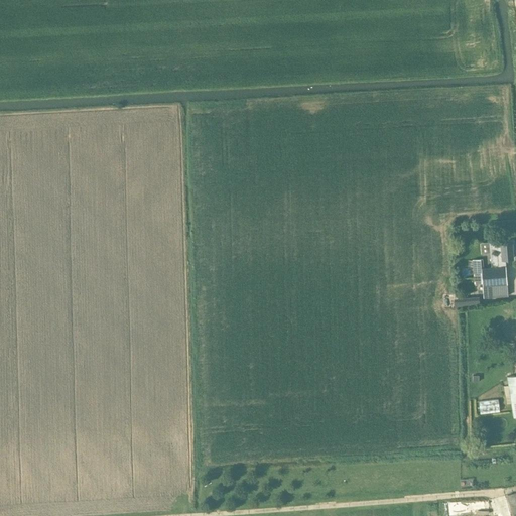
[(338,43),(343,38),(336,30),(331,35),(338,43)]
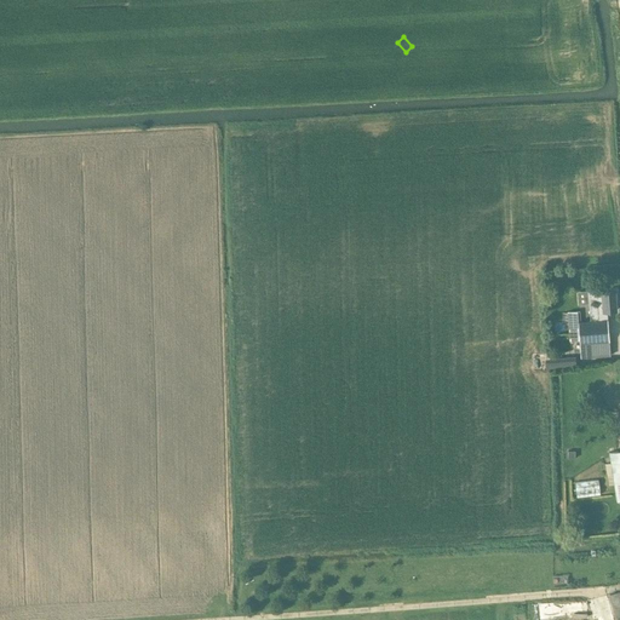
[(602,290),(589,291),(590,306),(591,315),(591,321),(608,320),(607,311),(616,310),(615,292),(603,293),(602,290)]
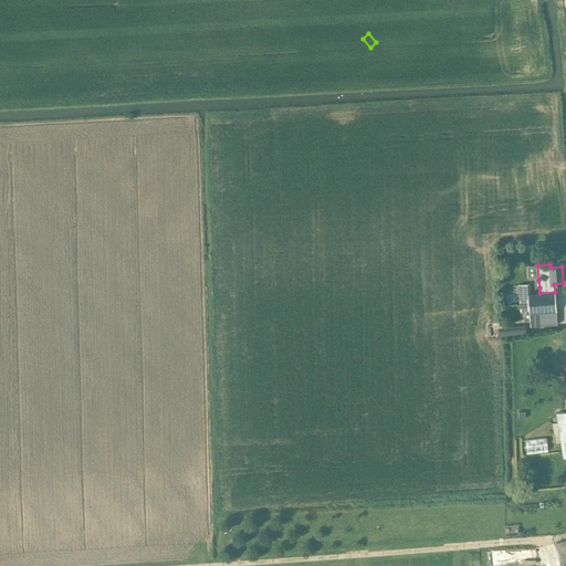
[(527,284),(519,285),(521,313),(530,312),(531,326),(557,324),(556,312),(555,292),(540,293),(528,293),(527,284)]
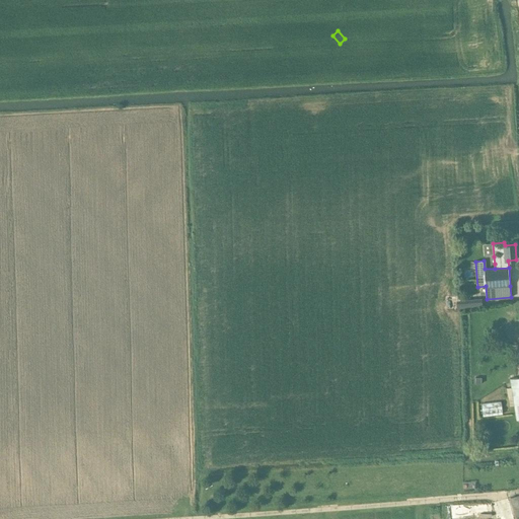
[(518,376),(510,378),(516,420),(518,419),(518,376)]
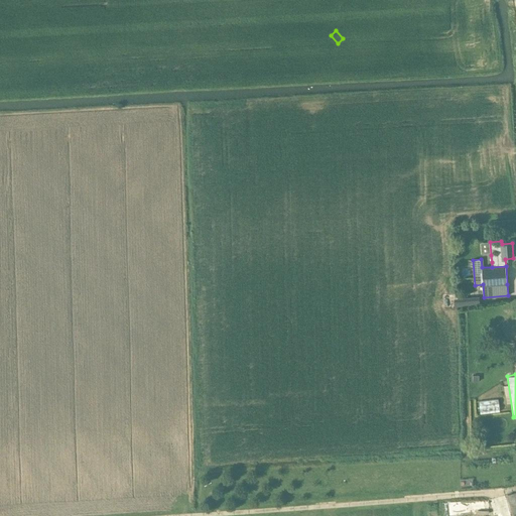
[(499,400),(479,401),(479,412),(499,411),(499,400)]
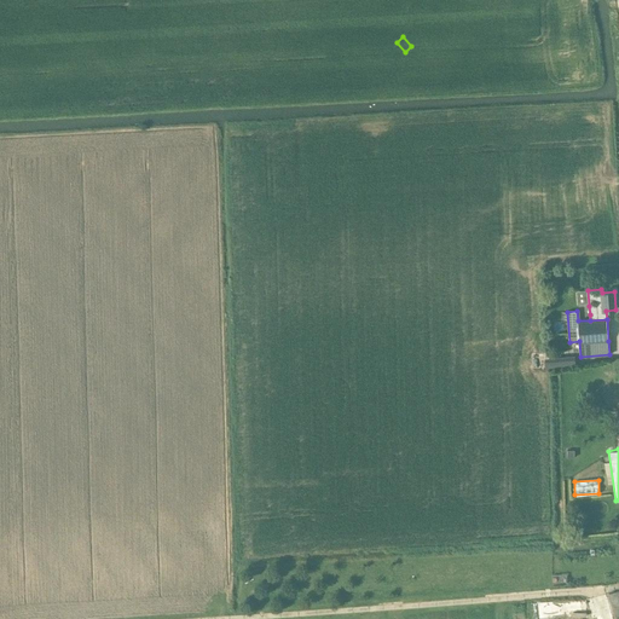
[(618,590),(608,594),(614,618),(615,618),(618,618),(618,590)]
